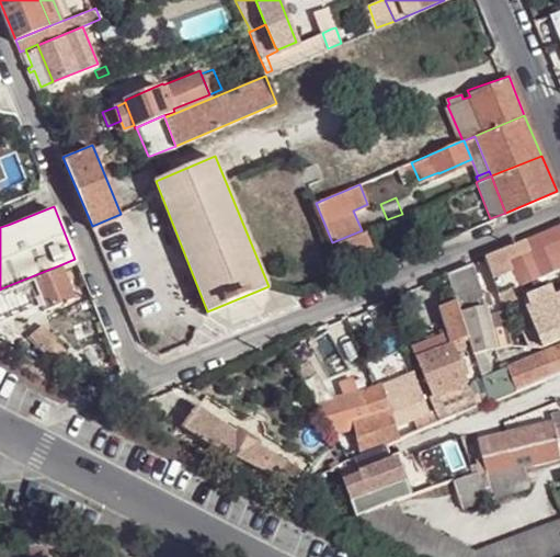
[(559,225),(486,256),(499,292),(559,266),(559,225)]
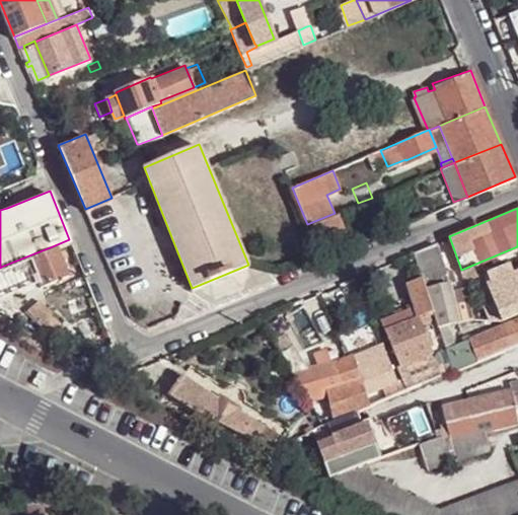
[(335,213),(307,224),(316,246),(344,235),(335,213)]
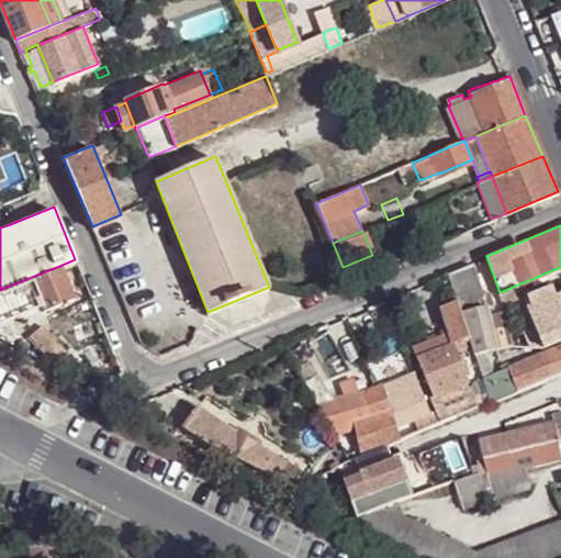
[(468,307),(485,301),(481,289),(471,261),(448,271),(458,299),(461,309),(468,307)]
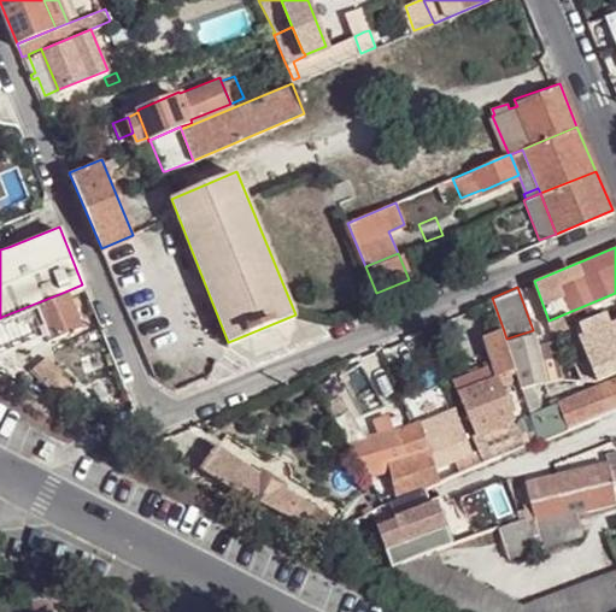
[(0,339),(9,336),(13,348),(44,335),(45,340),(80,327),(65,292),(31,305),(1,317),(0,318),(0,339)]
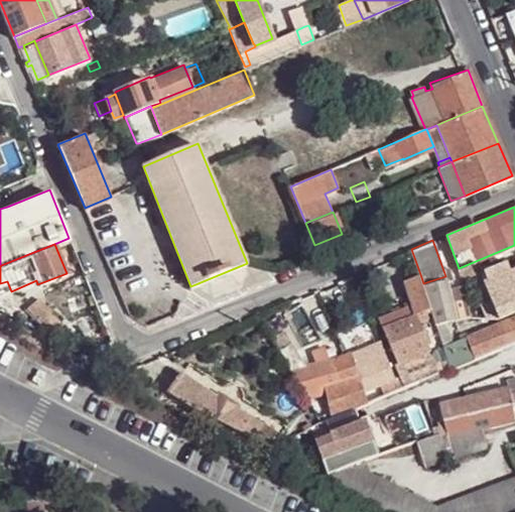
[(485,269),(489,278),(506,271),(503,262),(485,269)]
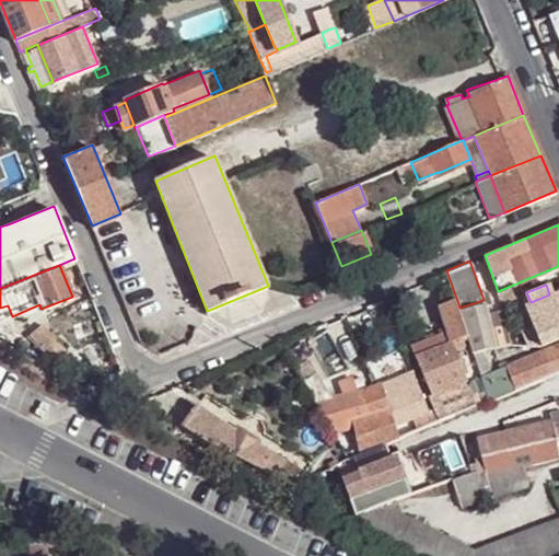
[(487,286),(479,288),(484,300),(484,302),(490,300),(487,286)]
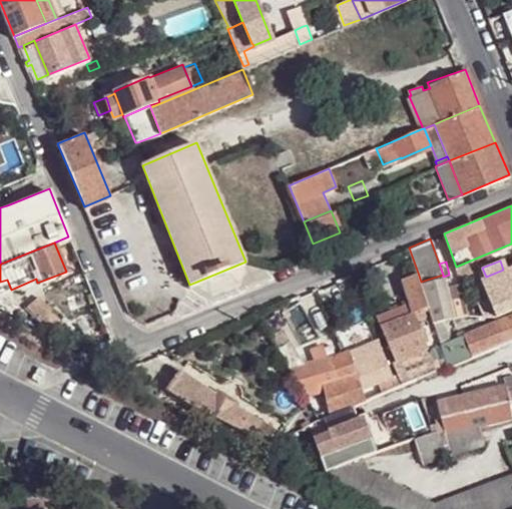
[(481,279),(496,314),(511,307),(511,266),(503,270),(486,277),(481,279)]
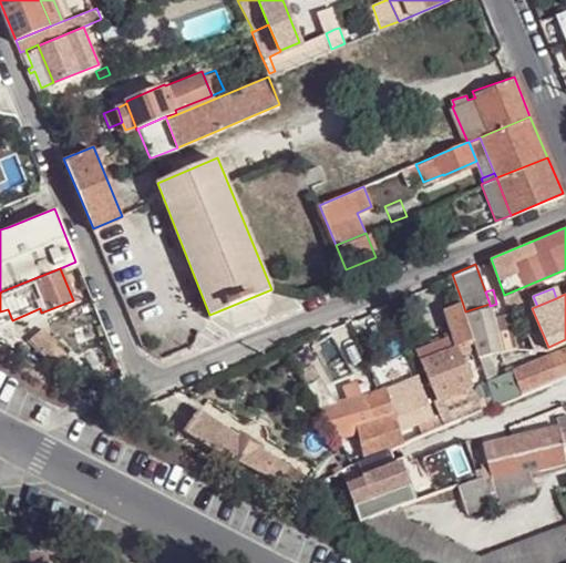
[(415,345),(436,398),(473,382),(459,344),(474,338),(465,311),(462,302),(445,307),(453,330),(415,345)]
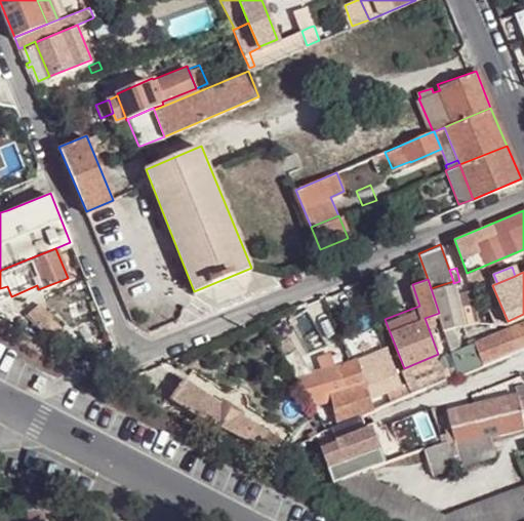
[(454,324),(462,321),(480,316),(471,287),(456,291),(453,283),(453,281),(437,286),(443,311),(439,313),(444,327),(454,324)]
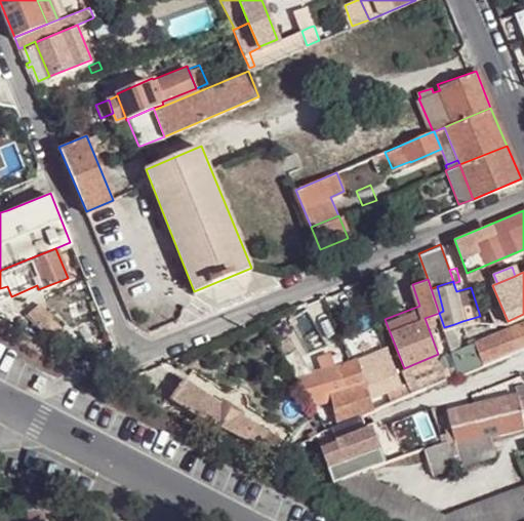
[(39,320),(51,309),(41,296),(29,308),(39,320)]
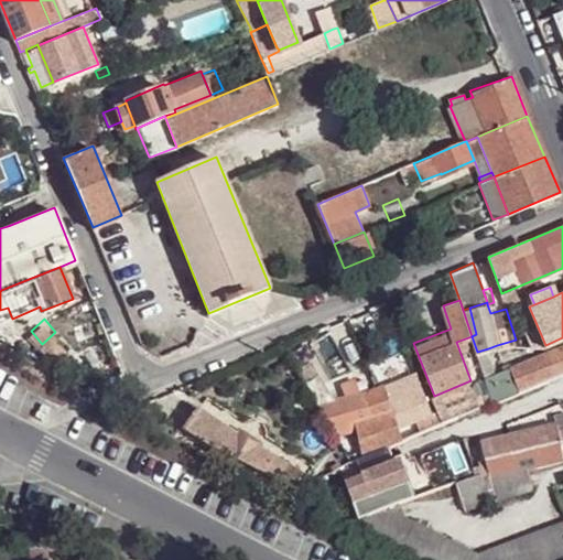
[(55,332),(42,344),(54,356),(67,345),(55,332)]
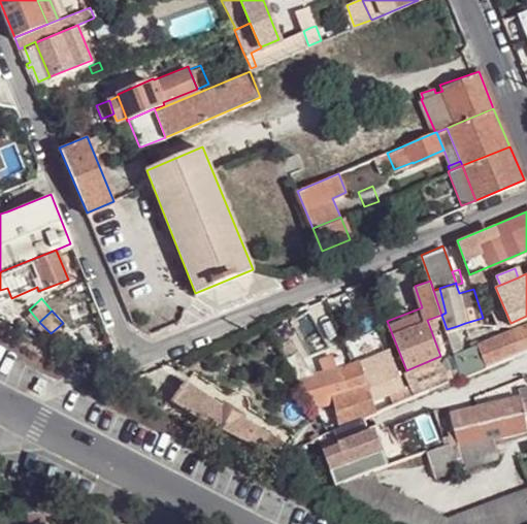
[(526,320),(512,327),(521,349),(526,346),(526,320)]
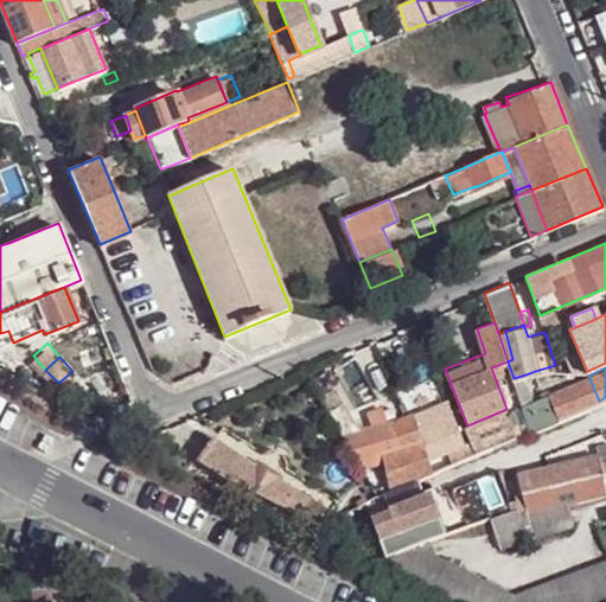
[(525,375),(514,378),(522,404),(533,399),(525,375)]
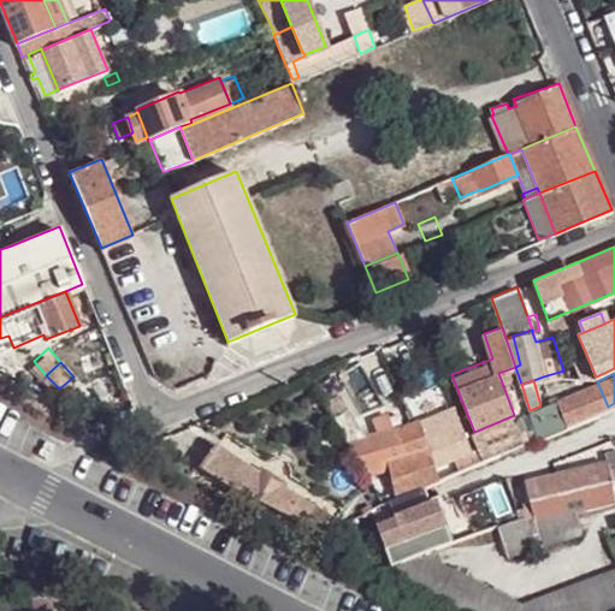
[(540,405),(530,410),(530,411),(538,435),(595,411),(608,407),(597,381),(540,405)]
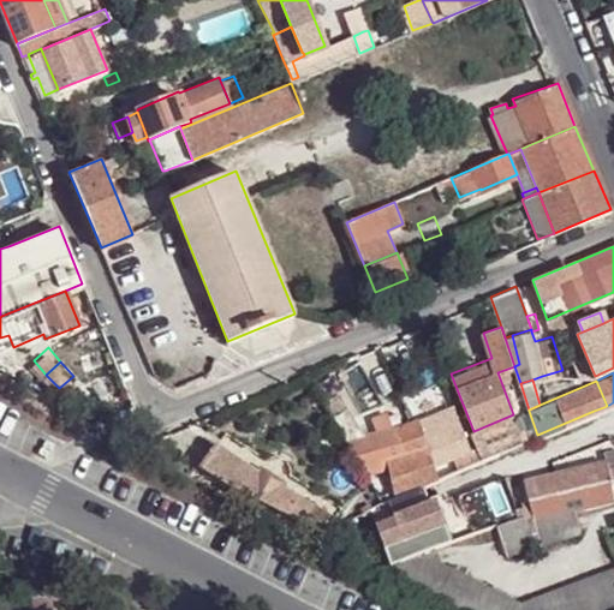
[(326,405),(367,471),(388,464),(406,458),(400,426),(365,435),(341,396),(326,405)]
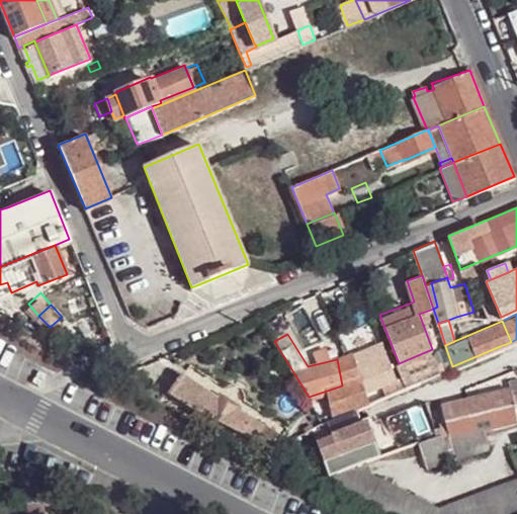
[(372,388),(385,382),(391,379),(396,378),(381,342),(344,357),(361,405),(376,397),(372,388)]
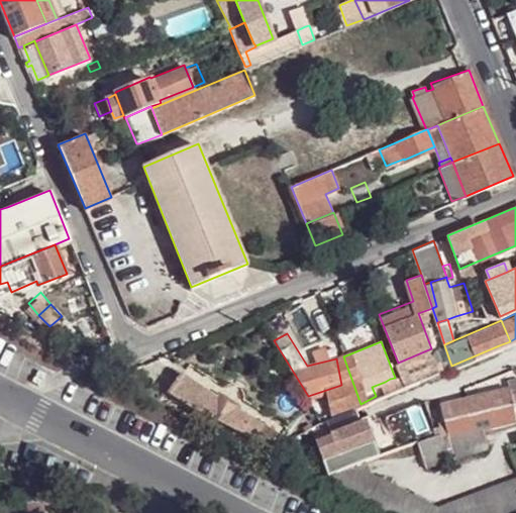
[(434,350),(433,353),(434,358),(439,371),(451,366),(444,345),(434,350)]
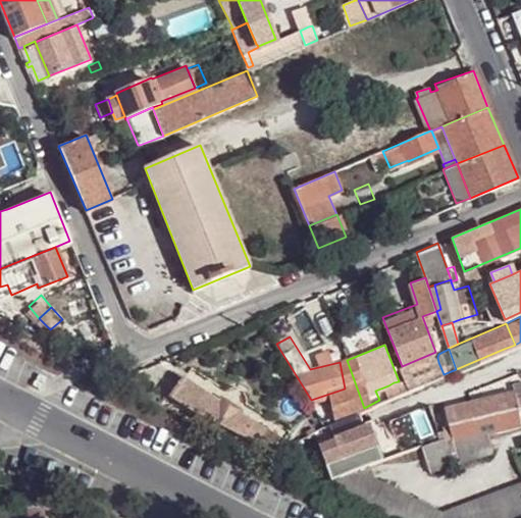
[(160,358),(147,364),(170,394),(176,382),(160,358)]
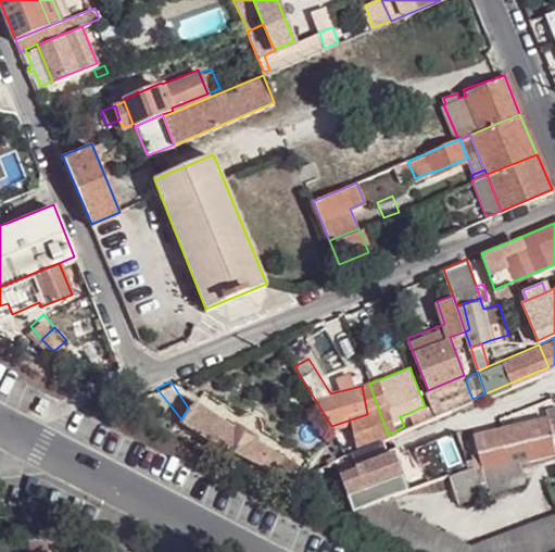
[(381,437),(388,435),(369,384),(362,386),(367,414),(351,419),(357,446),(381,437)]
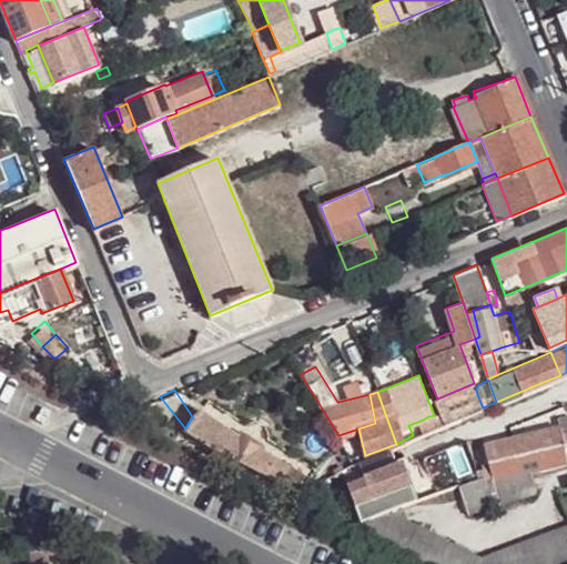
[(443,424),(483,408),(477,394),(437,411),(443,424)]
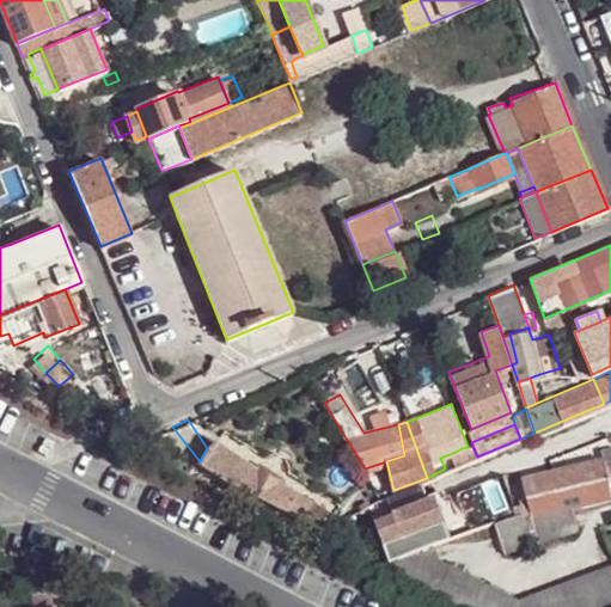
[(226,483),(318,527),(327,510),(239,458),(215,440),(199,465),(227,480),(226,483)]
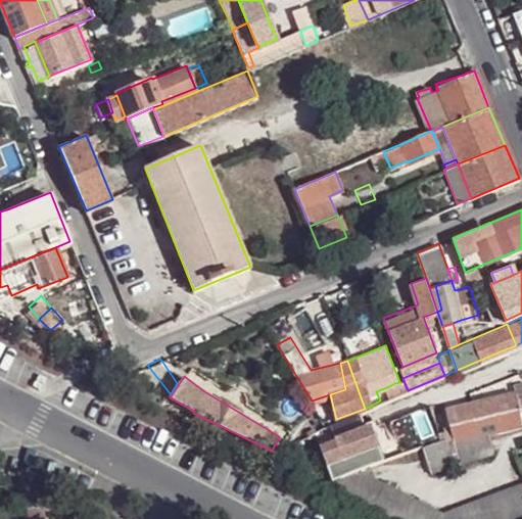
[(521,381),(515,383),(516,390),(446,408),(449,423),(439,425),(441,436),(447,436),(448,440),(489,431),(521,424),(521,381)]
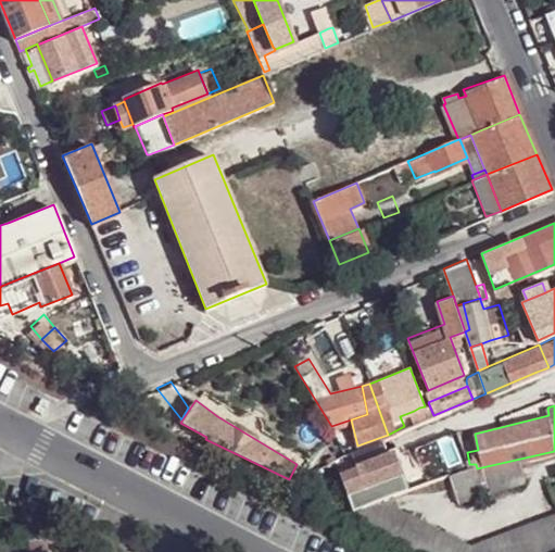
[(418,421),(424,418),(419,408),(414,411),(418,421)]
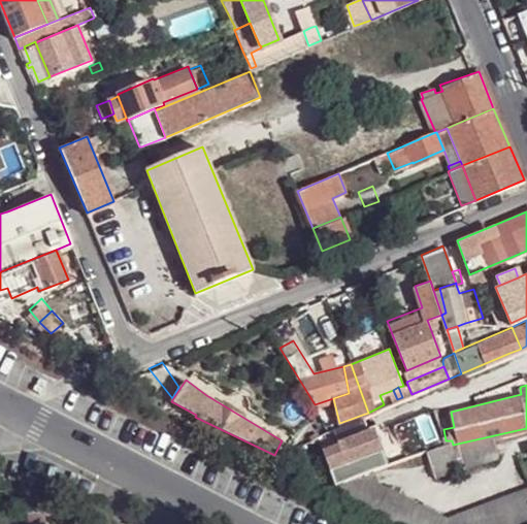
[(384,404),(397,399),(393,390),(380,395),(384,404)]
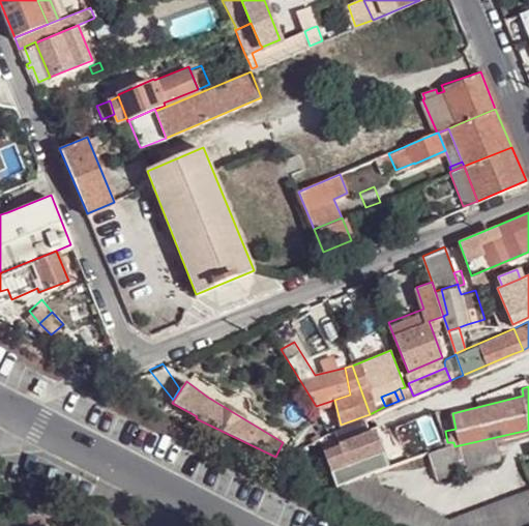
[(323,451),(334,485),(372,471),(388,465),(376,429),(369,432),(363,416),(341,425),(341,427),(333,430),(339,446),(323,451)]
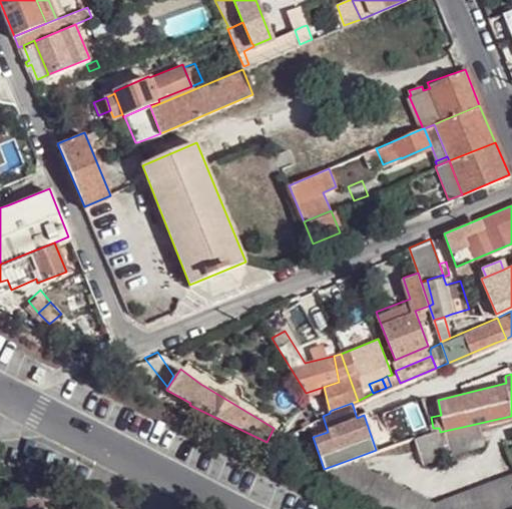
[(485,441),(480,423),(446,431),(452,452),(485,441)]
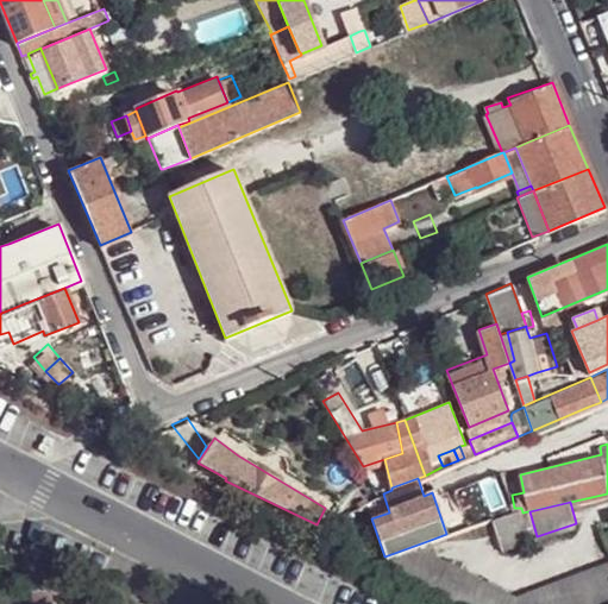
[(325,508),(317,524),(327,530),(340,516),(337,514),(325,508)]
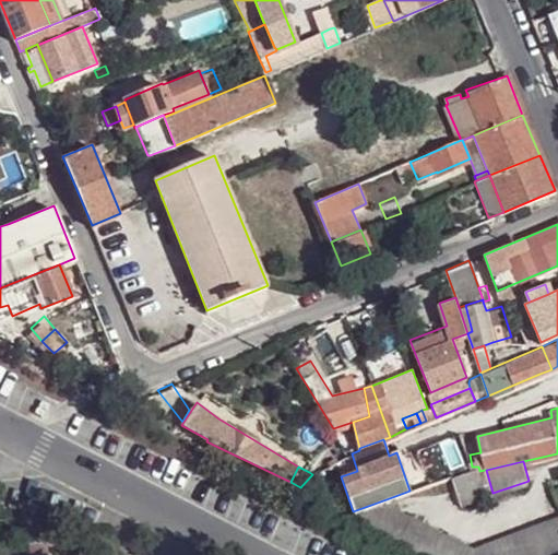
[(493,493),(486,470),(479,471),(478,467),(450,476),(460,503),(493,493)]
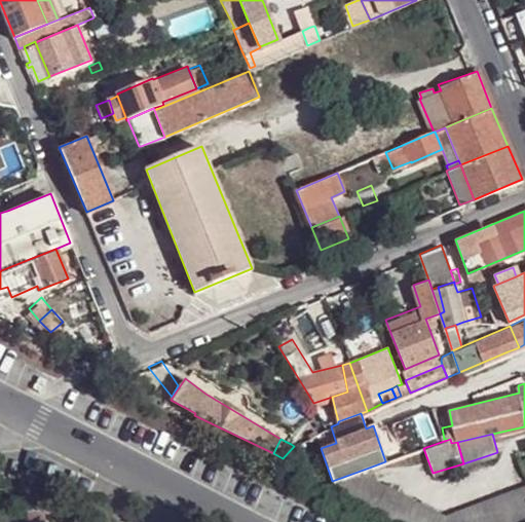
[(323,484),(399,521),(444,521),(445,514),(375,480),(369,468),(332,481),(323,484)]
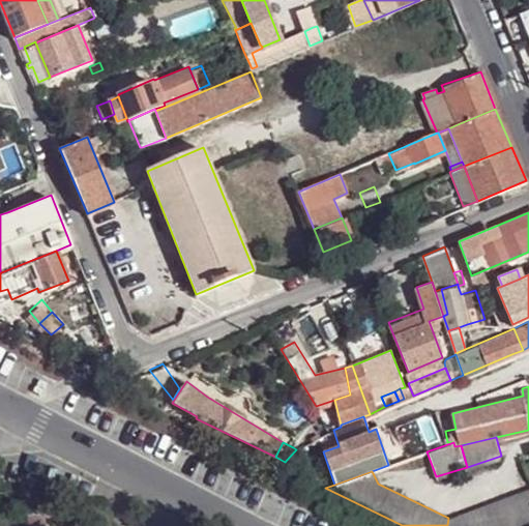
[(528,489),(448,518),(447,525),(513,525),(528,521),(528,489)]
